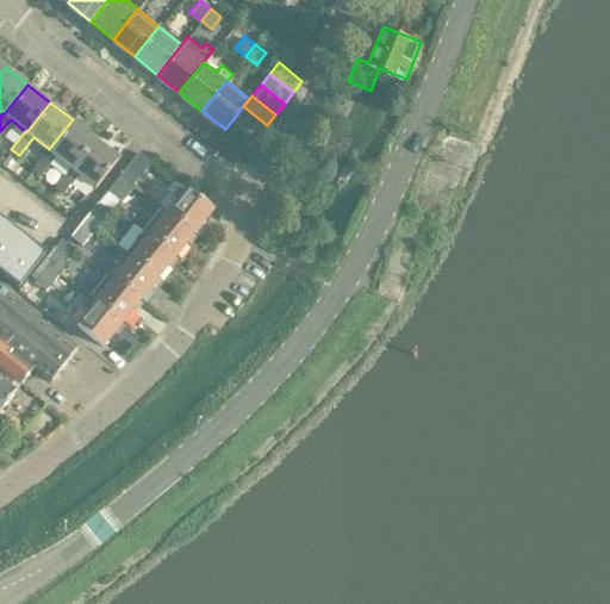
[(257,137),(267,125),(243,106),(234,118),(257,137)]
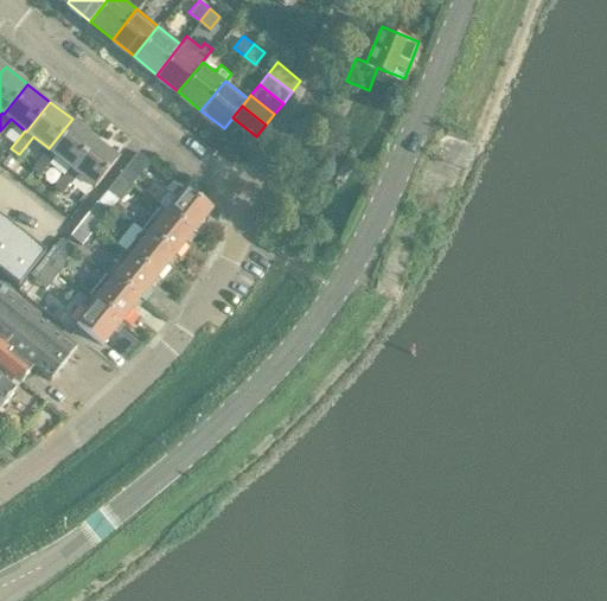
[(71,167),(95,136),(72,119),(49,148),(48,147),(33,166),(40,172),(55,154),(69,166),(71,167)]
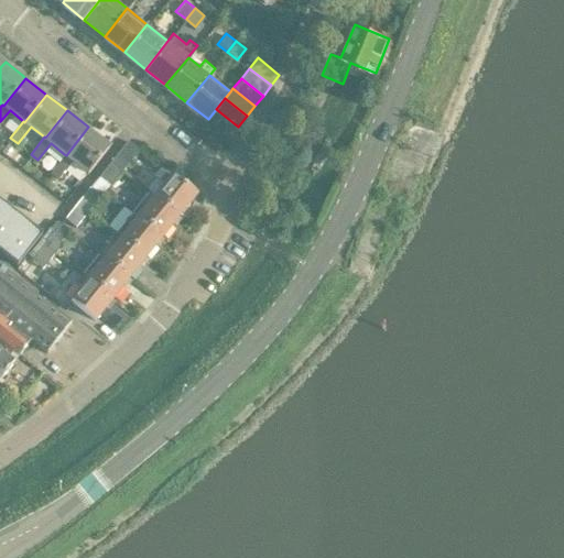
[(87,172),(109,143),(88,127),(66,155),(64,154),(51,171),(58,176),(72,159),(87,172)]
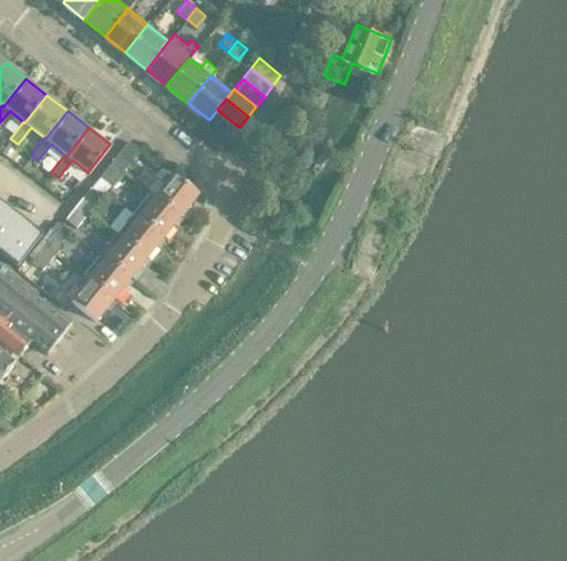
[(112,159),(124,169),(142,147),(130,138),(112,159)]
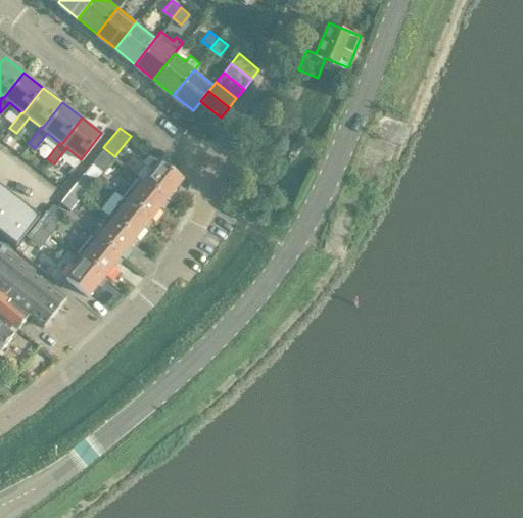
[(103,170),(114,156),(103,147),(93,160),(103,170)]
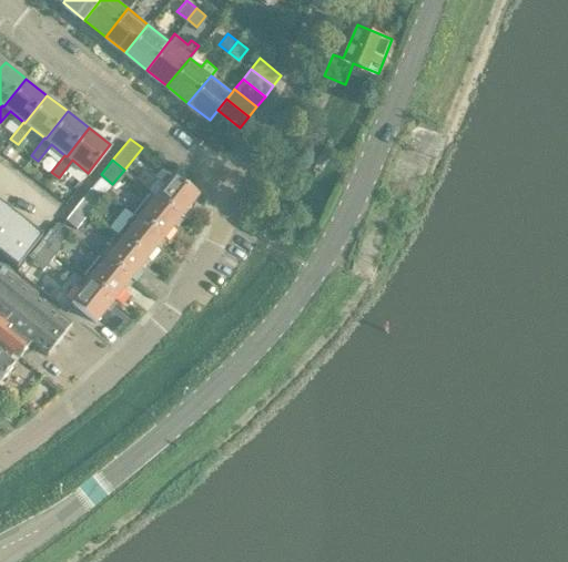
[(156,195),(181,216),(199,194),(168,169),(160,179),(165,184),(156,195)]
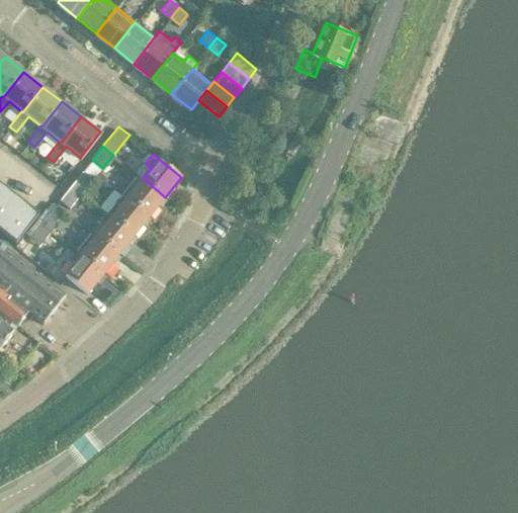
[(73,184),(82,191),(94,177),(84,170),(73,184)]
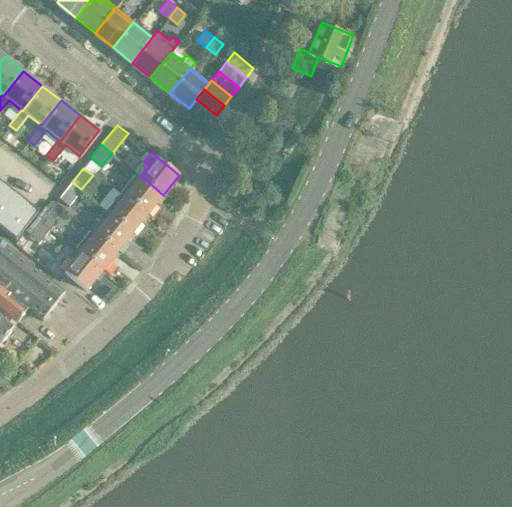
[(163,195),(141,176),(134,171),(119,190),(148,213),(163,195)]
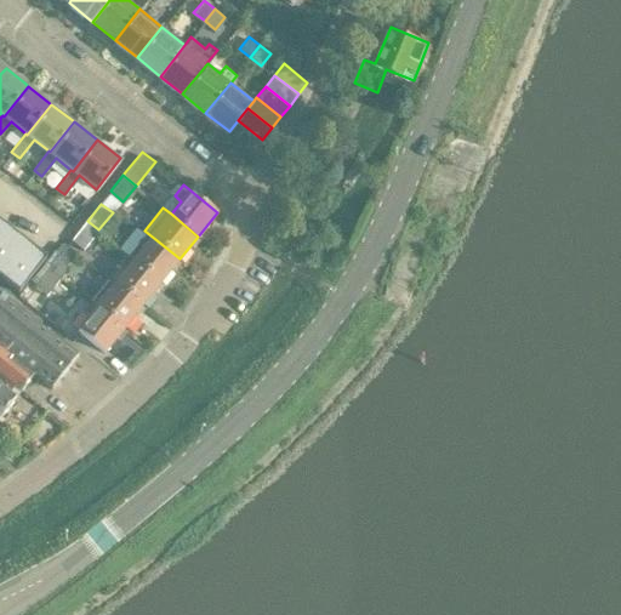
[(0,275),(17,290),(45,255),(0,220),(0,275)]
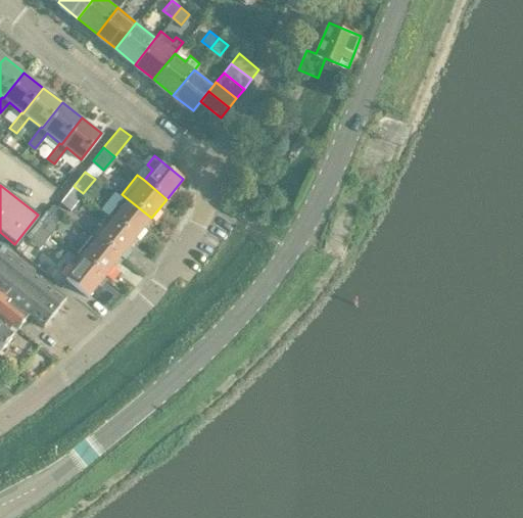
[(72,207),(83,193),(74,186),(62,200),(72,207)]
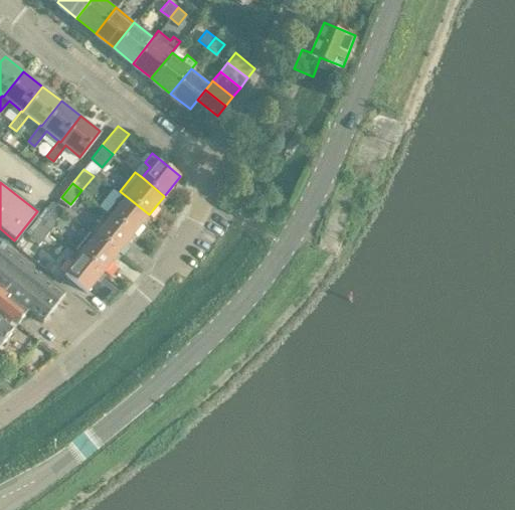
[(105,209),(134,233),(149,214),(120,191),(105,209)]
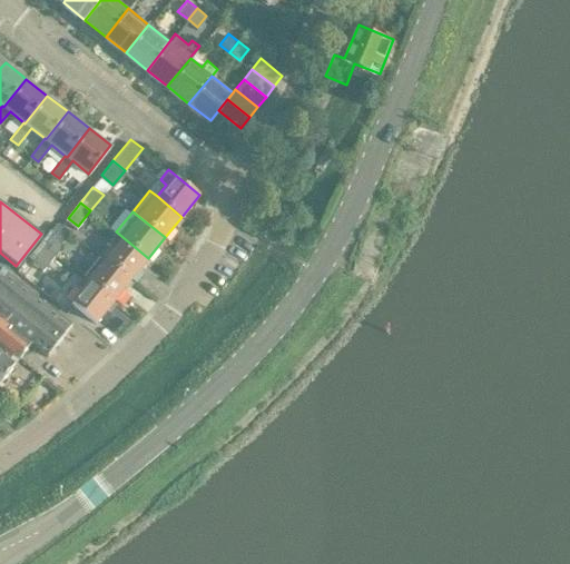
[(56,251),(60,245),(60,235),(55,230),(46,243),(56,251)]
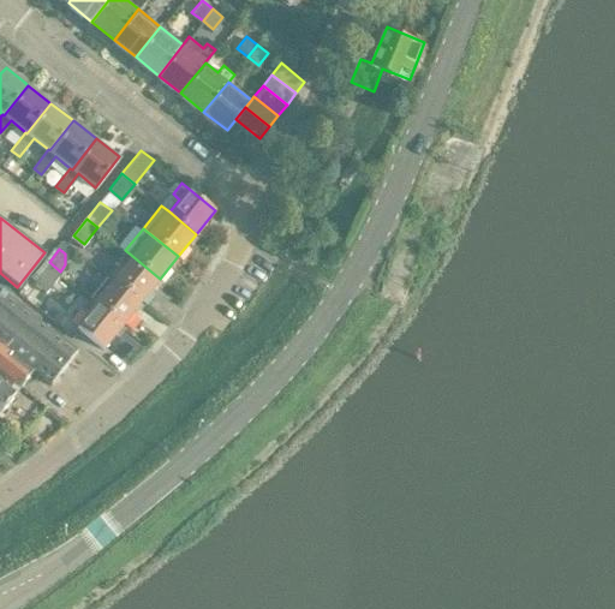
[(107,273),(142,302),(160,279),(125,250),(107,273)]
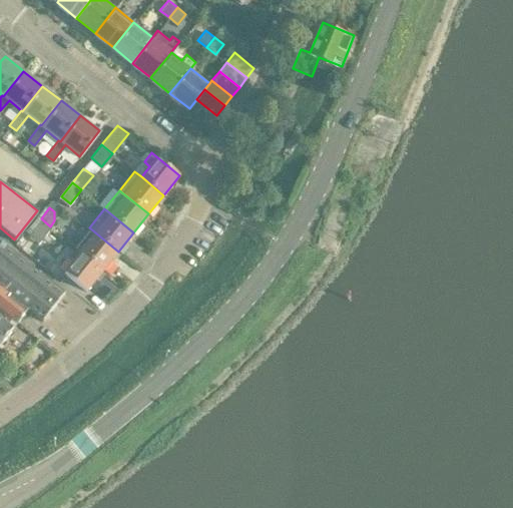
[(29,234),(38,241),(50,226),(41,218),(29,234)]
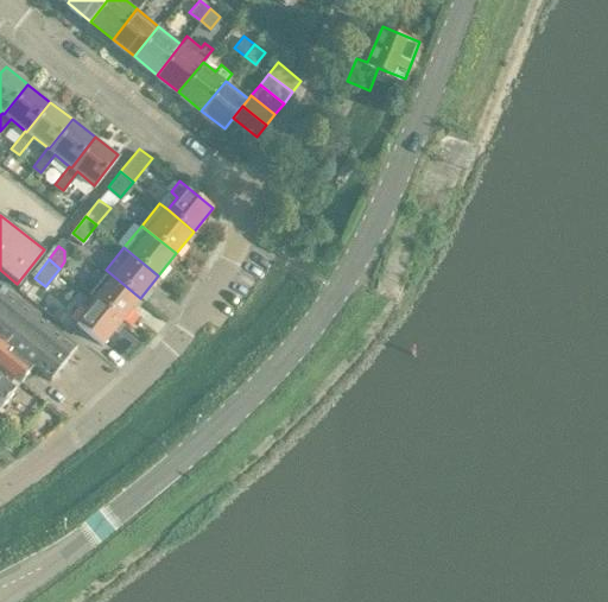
[(88,292),(122,319),(140,298),(106,270),(88,292)]
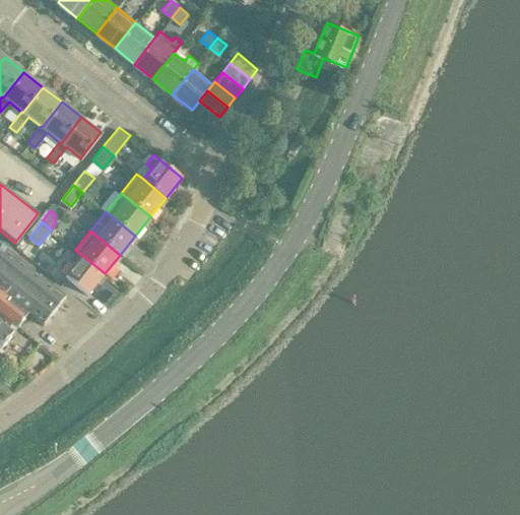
[(0,287),(29,312),(44,323),(65,298),(0,244),(0,287)]
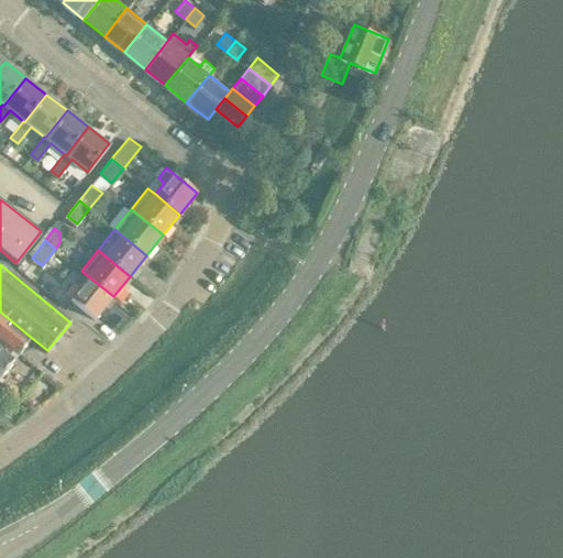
[(73,297),(97,317),(113,296),(81,271),(75,279),(83,285),(73,297)]
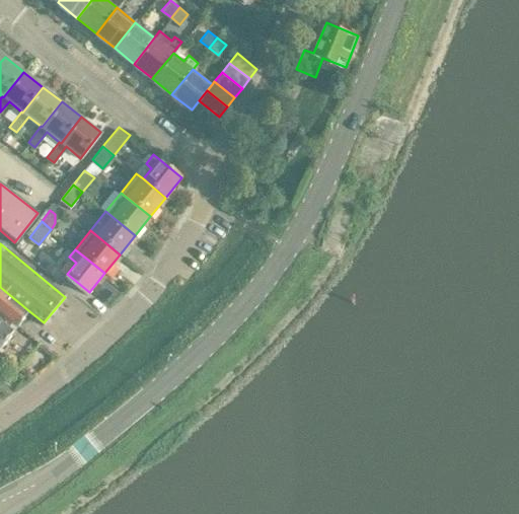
[(0,309),(1,309),(14,319),(19,323),(29,311),(0,287),(0,309)]
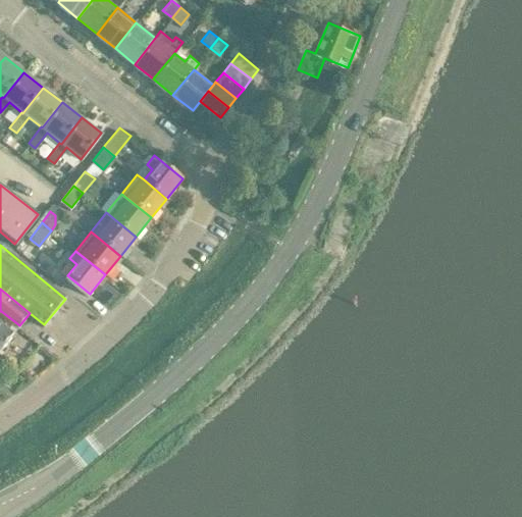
[(0,311),(0,349),(13,332),(8,328),(14,321),(1,311),(0,311)]
